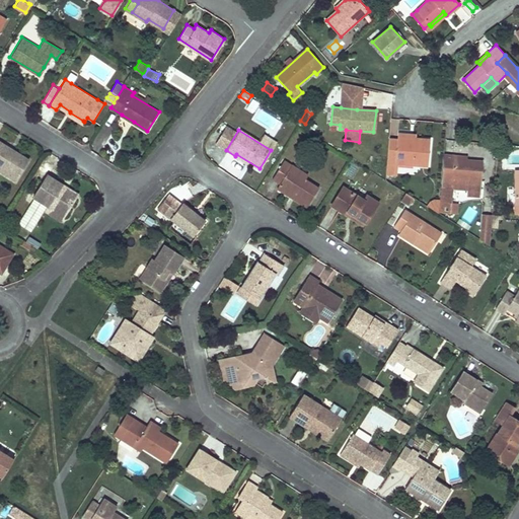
[(386,167),(386,168),(386,172),(395,173),(395,169),(396,162),(428,165),(431,139),(418,138),(398,136),(398,139),(389,138),(386,167)]
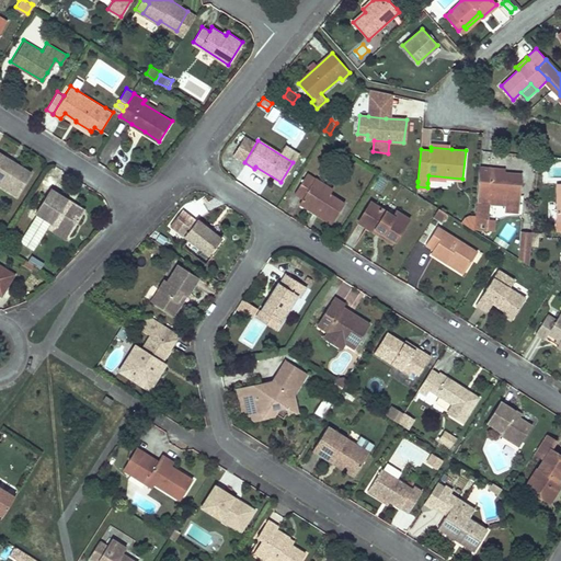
[(0,183),(16,194),(31,172),(0,151),(0,183)]
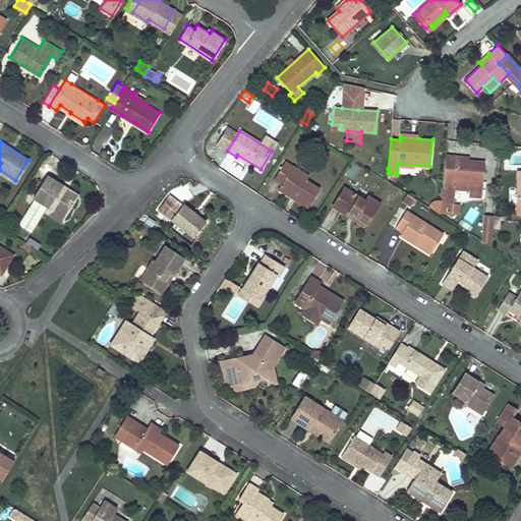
[(308,207),(320,188),(305,179),(291,170),(293,166),(285,160),(274,178),(282,182),(278,188),(308,207)]
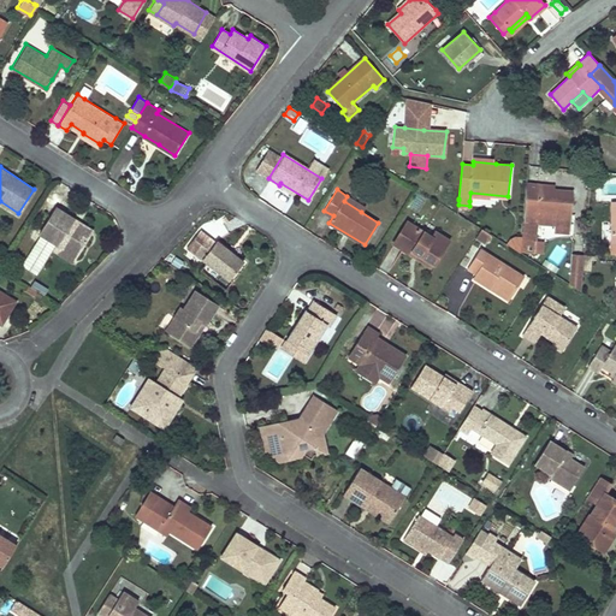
[(344,201),(361,212),(365,207),(347,196),(344,201)]
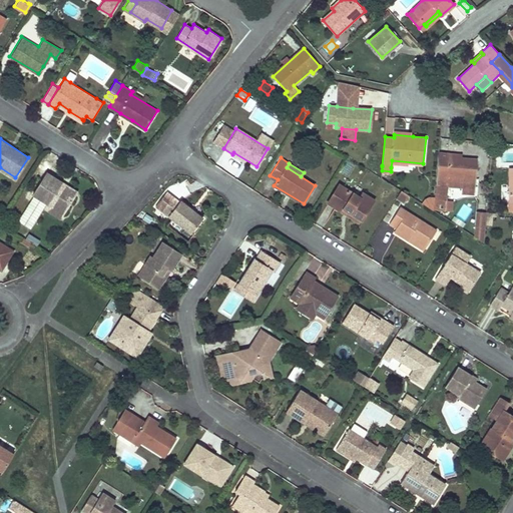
[(48,173),(33,195),(34,195),(46,203),(63,213),(77,192),(48,173)]
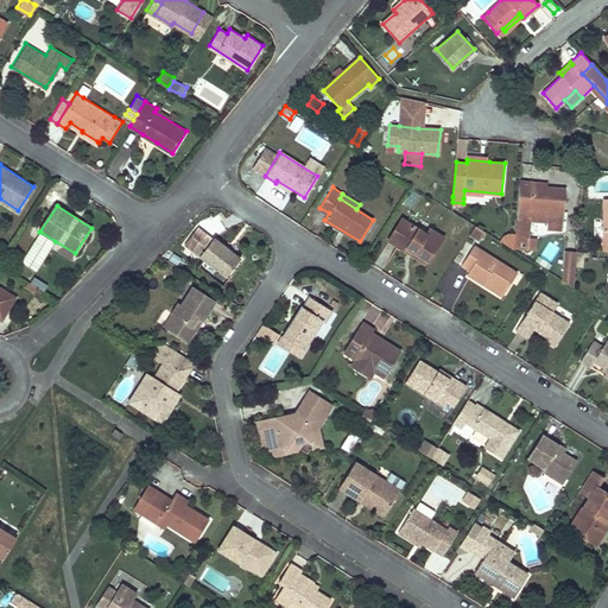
[(428,258),(442,236),(429,228),(425,233),(403,219),(390,239),(406,249),(409,246),(428,258)]
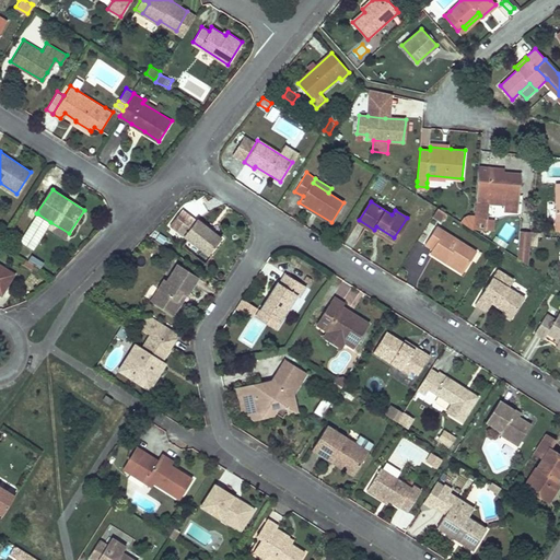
[(448,214),(441,209),(435,218),(443,223),(448,214)]
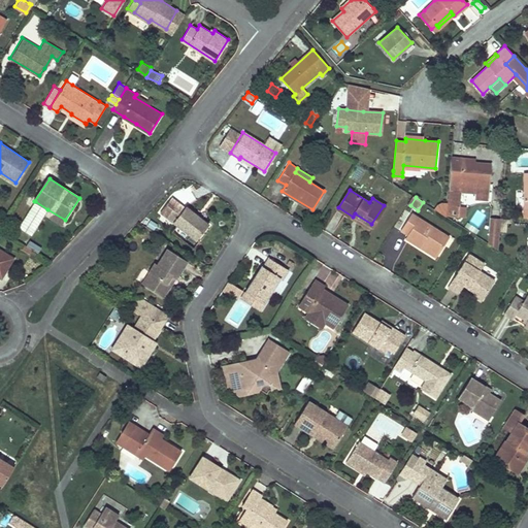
[(196,240),(208,224),(186,206),(184,208),(176,203),(171,199),(161,212),(166,217),(196,240)]
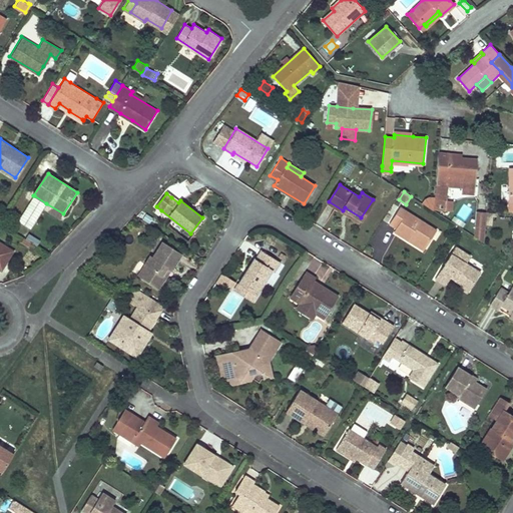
[(46,203),(43,207),(60,218),(63,213),(46,203)]
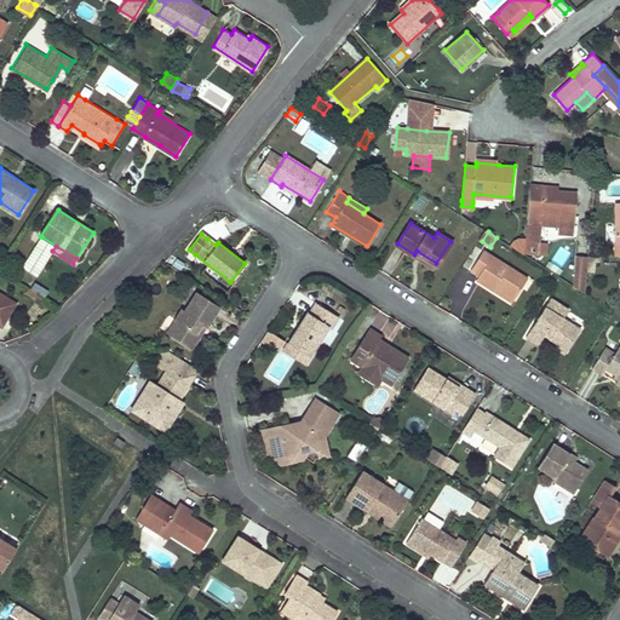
[(514,297),(527,277),(483,250),(470,269),(478,275),(476,279),(493,290),(495,285),(514,297)]
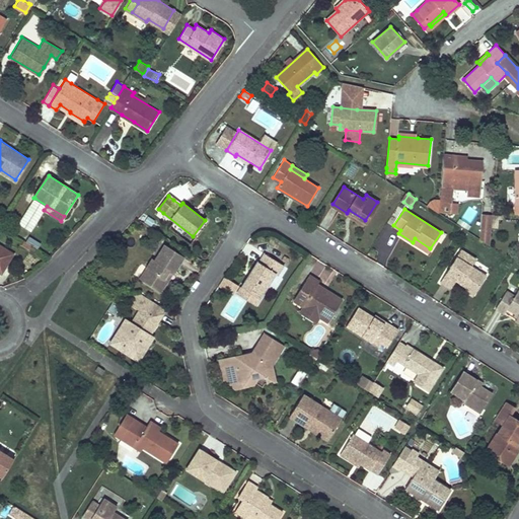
[(482,213),(478,239),(489,245),(492,214),(482,213)]
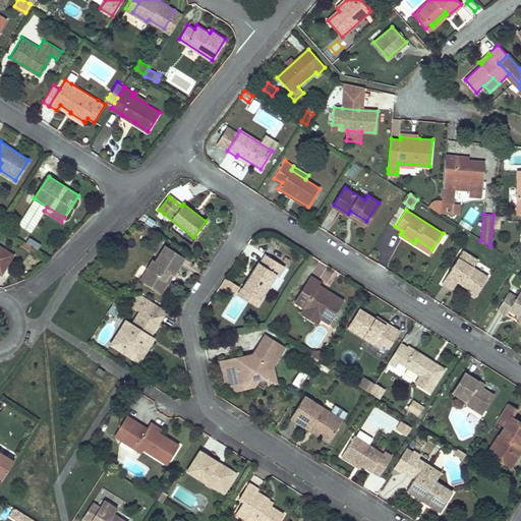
[(429,253),(431,249),(416,239),(414,243),(429,253)]
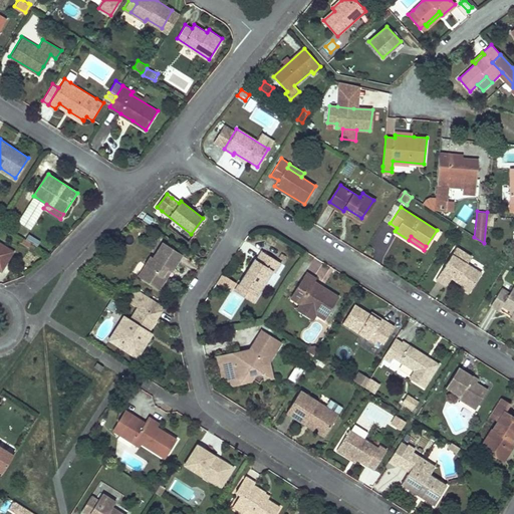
[(0,243),(0,268),(0,269),(12,251),(0,243)]
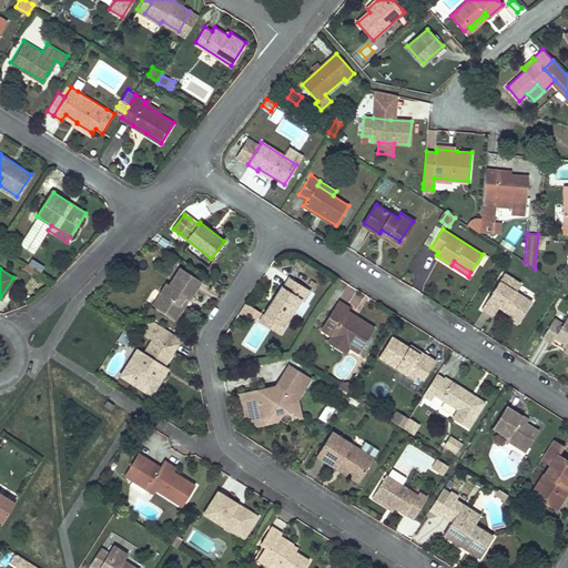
[(189,301),(200,282),(179,269),(168,286),(164,284),(159,293),(164,296),(158,307),(174,318),(186,300),(189,301)]
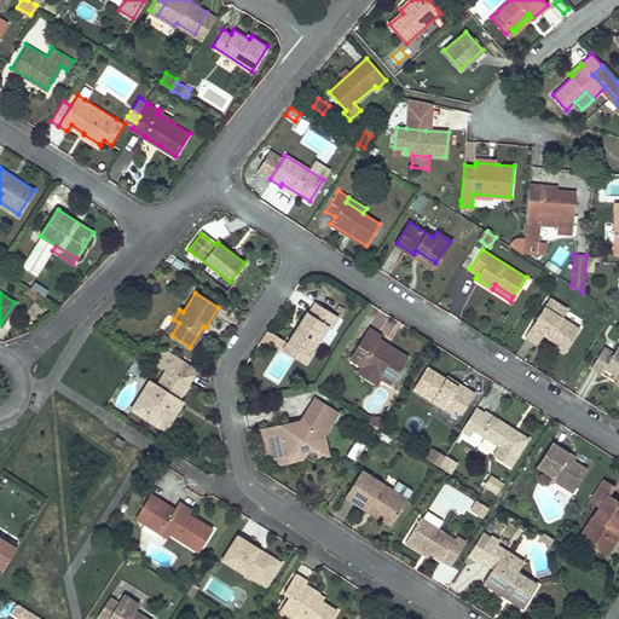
[(549,300),(525,336),(537,343),(543,334),(556,343),(565,348),(578,329),(561,318),(566,310),(549,300)]
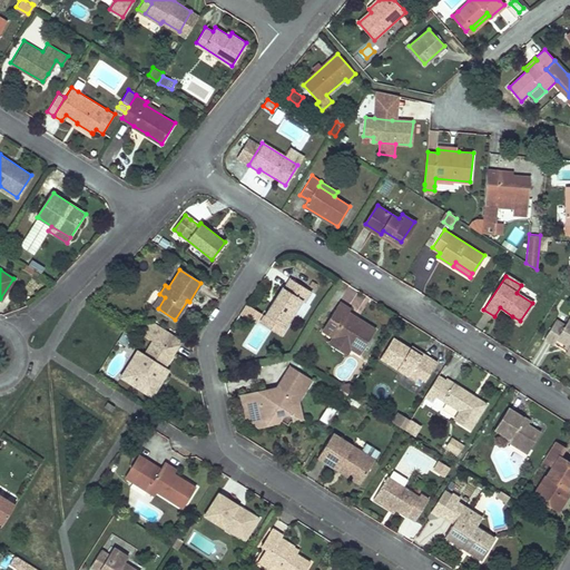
[(285,327),(302,300),(304,302),(311,291),(290,278),(284,288),(282,287),(264,315),(285,327)]
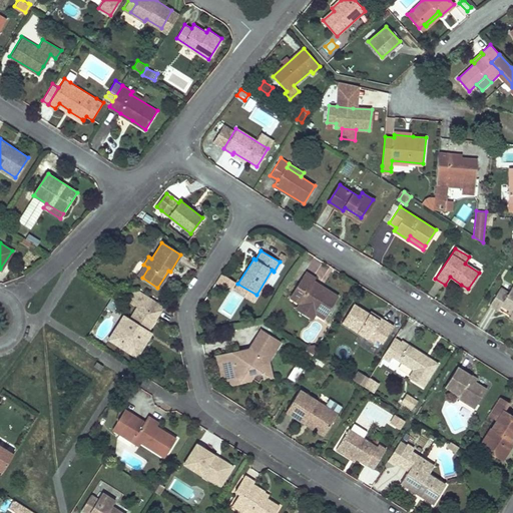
[(142,278),(148,268),(143,265),(137,275),(142,278)]
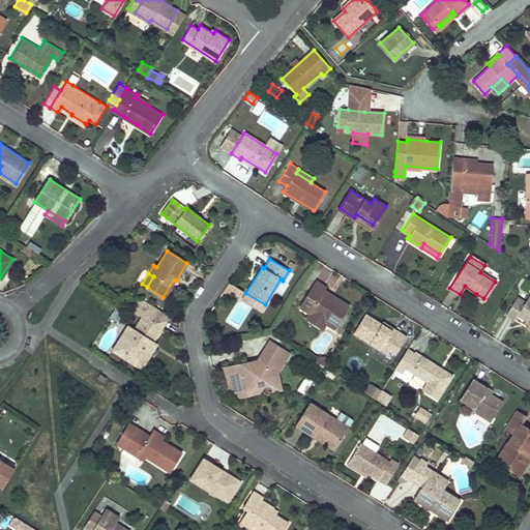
[(333,329),(348,306),(323,290),(325,287),(315,281),(298,307),(307,314),(325,324),(333,329)]
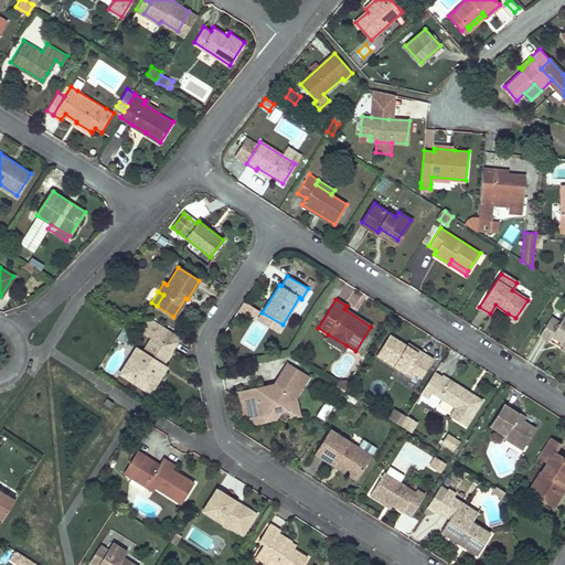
[(253,319),(258,310),(244,301),(238,310),(253,319)]
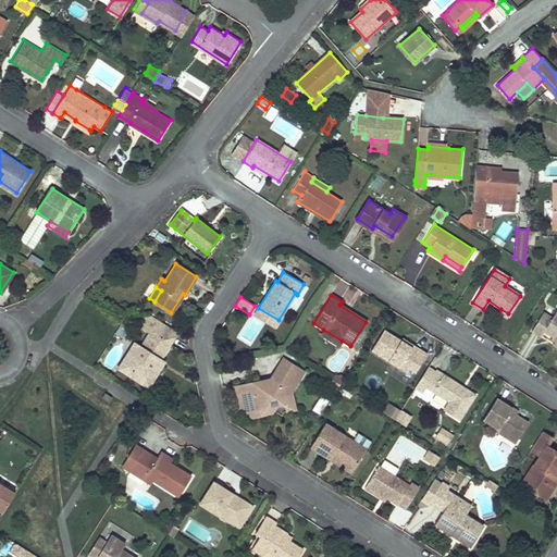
[(273,327),(279,320),(258,308),(254,316),(273,327)]
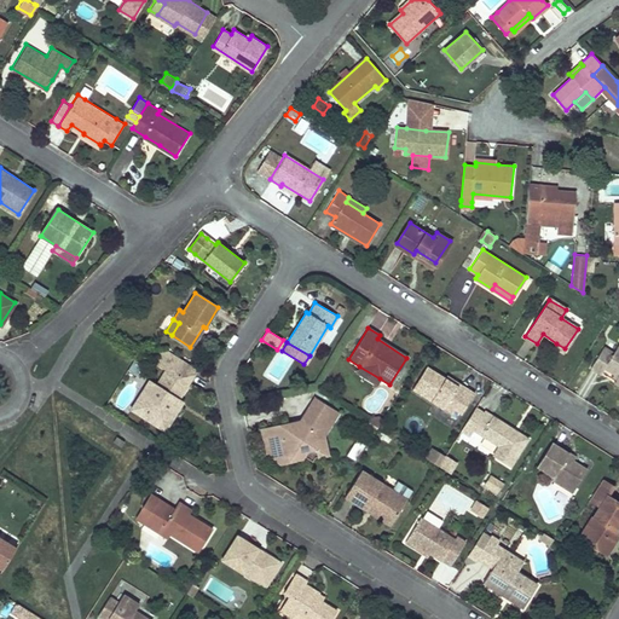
[(562,353),(565,348),(556,343),(554,347),(562,353)]
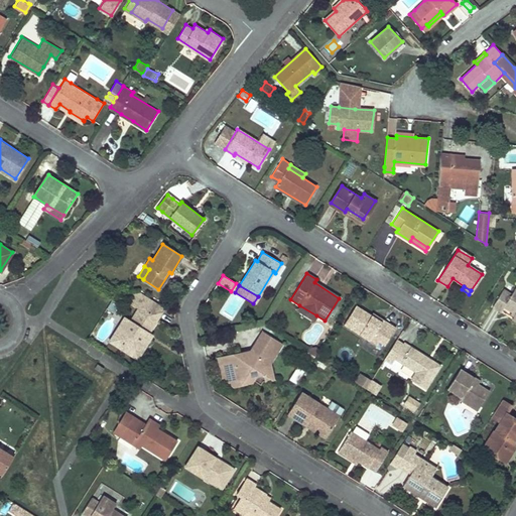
[(503,289),(492,305),(500,311),(504,305),(515,313),(514,314),(515,315),(515,288),(515,287),(511,294),(503,289)]
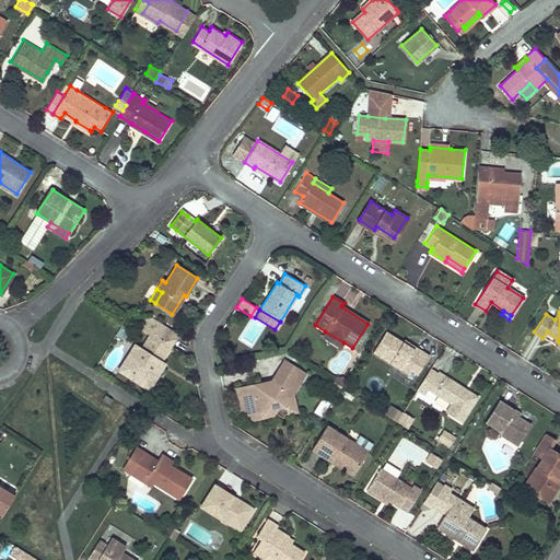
[(164,359),(179,334),(153,315),(143,318),(143,329),(151,333),(143,346),(135,340),(118,369),(150,387),(166,360),(164,359)]
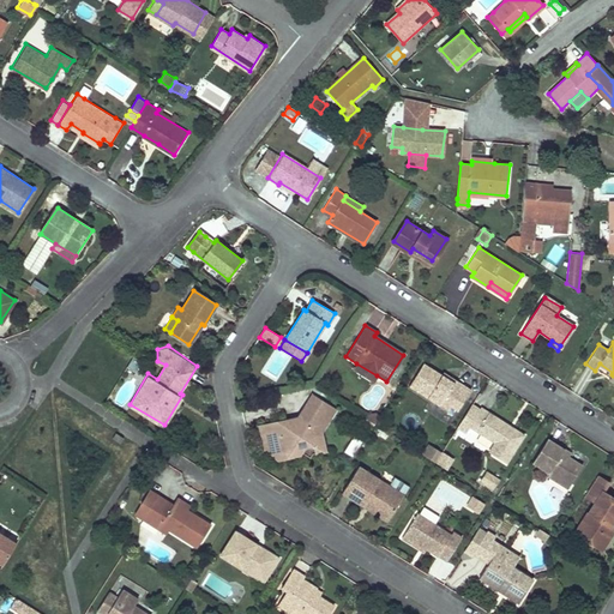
[(142,361),(133,356),(126,367),(134,372),(142,361)]
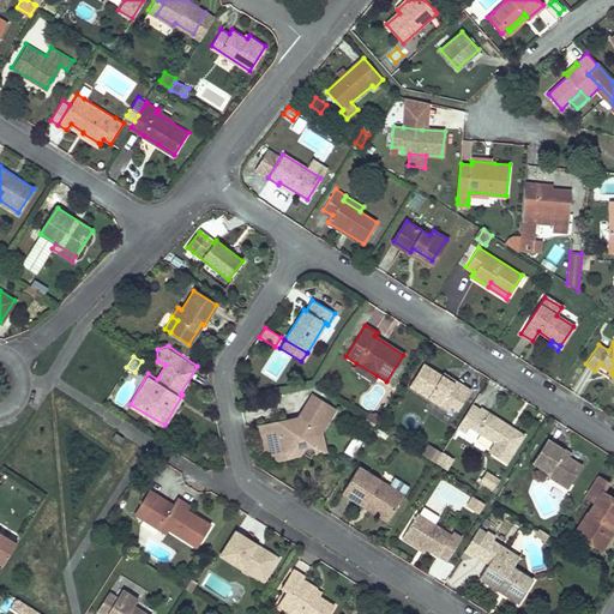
[(372,384),(377,375),(356,363),(351,372),(372,384)]
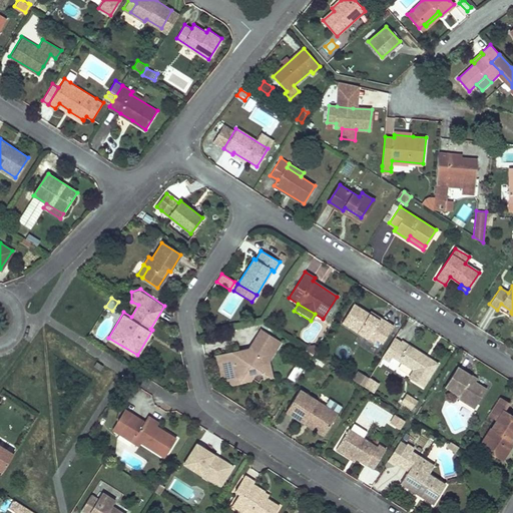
[(353,304),(341,323),(374,343),(376,340),(381,343),(393,326),(373,313),(371,315),(353,304)]
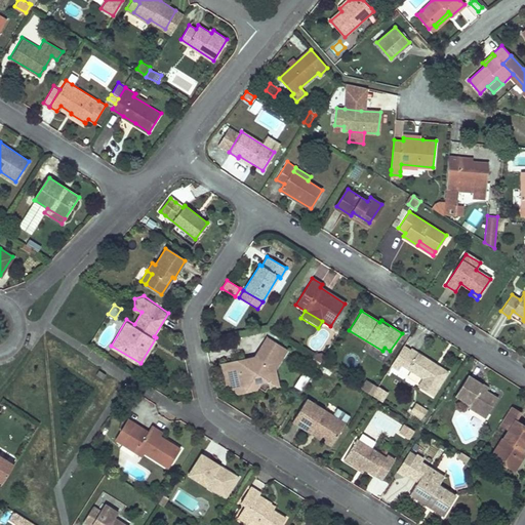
[(254,356),(223,363),(225,374),(233,373),(236,387),(252,382),(255,385),(265,390),(267,387),(278,385),(274,369),(286,350),(267,337),(254,356)]
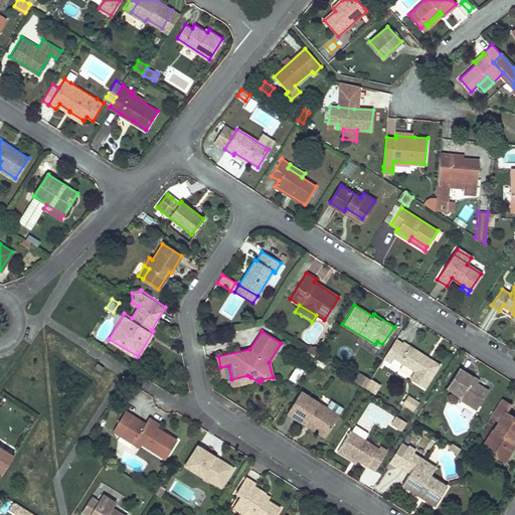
[(393,357),(415,371),(410,379),(424,388),(439,365),(431,359),(428,362),(425,360),(427,357),(403,342),(393,357)]
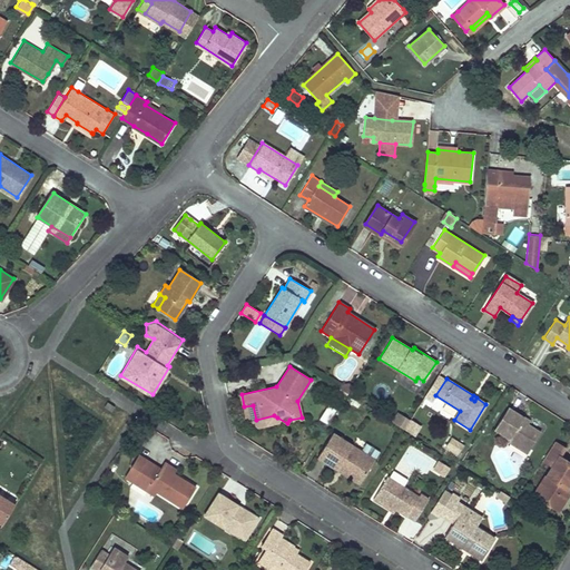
[(351,394),(355,385),(352,383),(345,384),(343,389),(351,394)]
